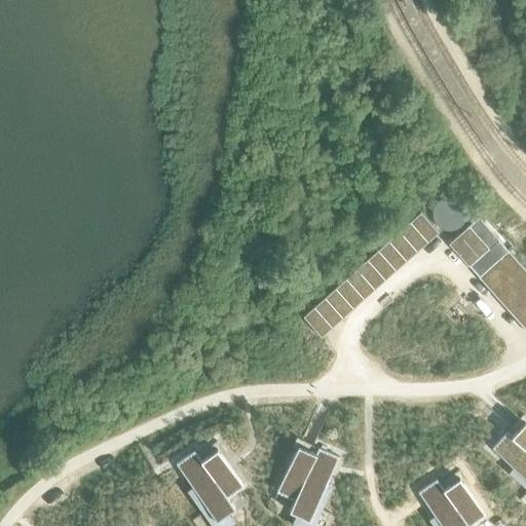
[(419,212),(409,221),(426,241),(438,232),(419,212)]
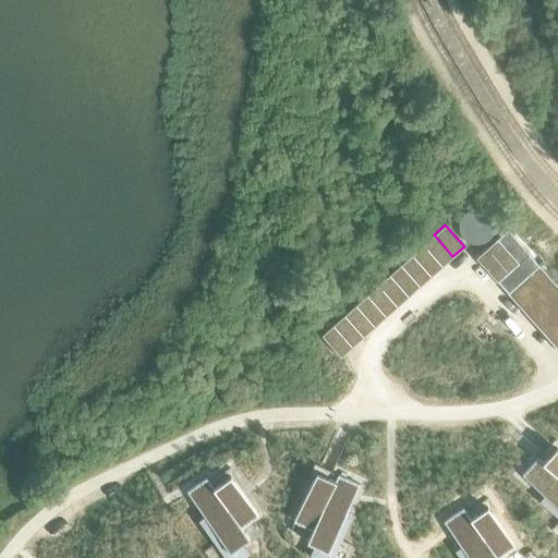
[(507,229),(475,258),(485,270),(518,241),(507,229)]
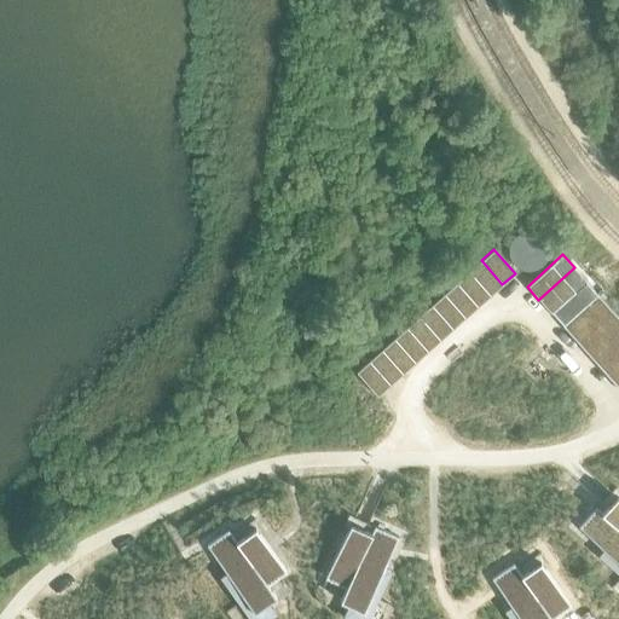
[(481,260),(468,271),(490,295),(502,284),(481,260)]
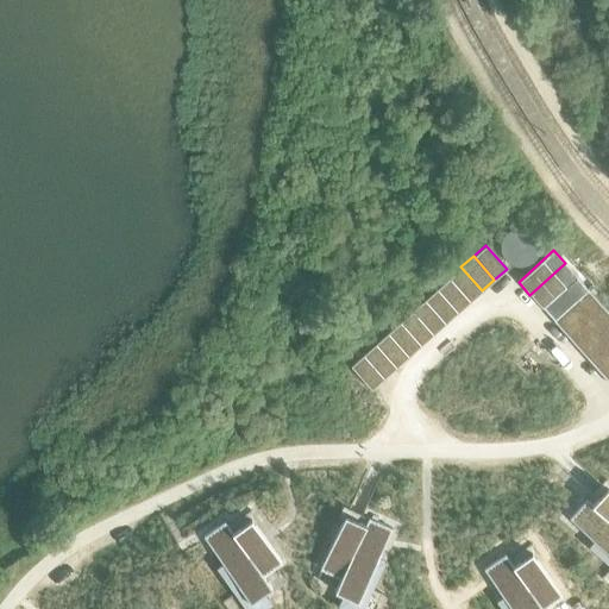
[(565,263),(529,295),(541,308),(577,276),(565,263)]
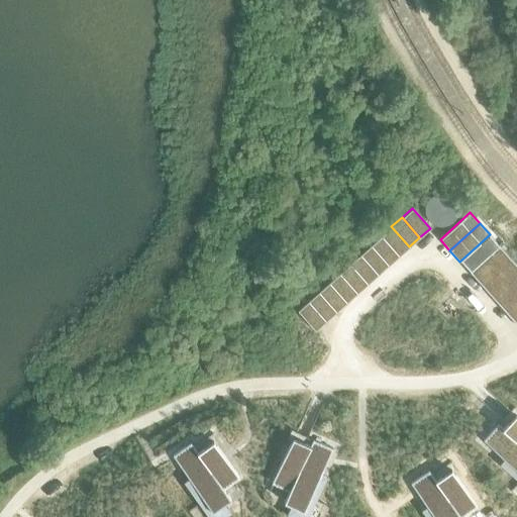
[(391,226),(381,235),(399,255),(409,246),(391,226)]
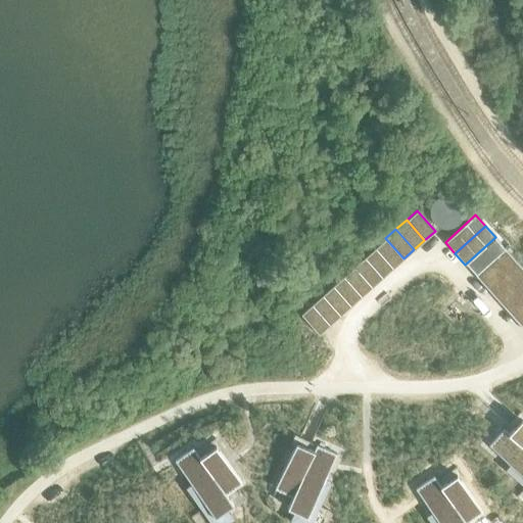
[(385,238),(375,248),(392,269),(403,258),(385,238)]
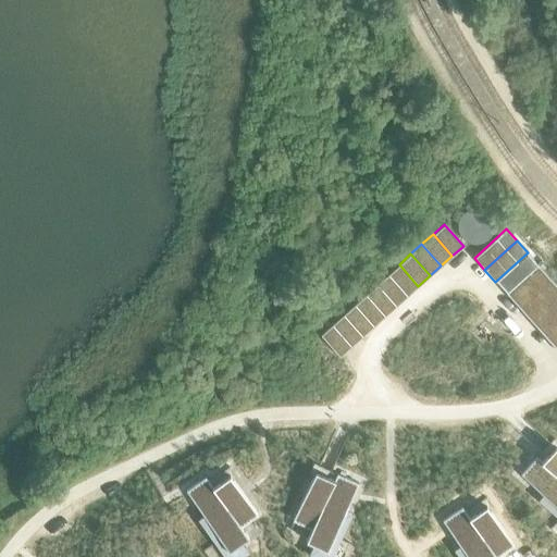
[(556,285),(536,263),(511,286),(556,337),(556,285)]
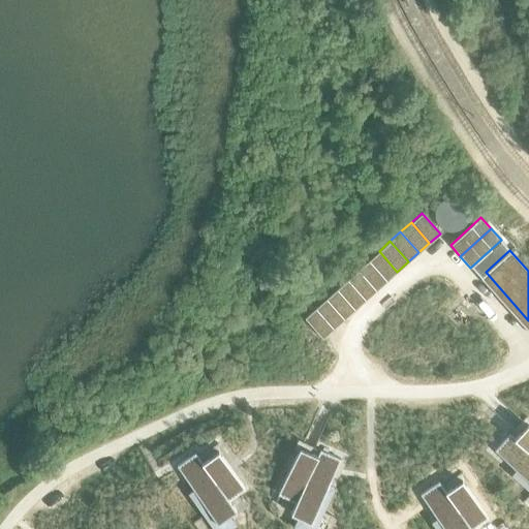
[(379,251),(368,260),(386,281),(397,272),(379,251)]
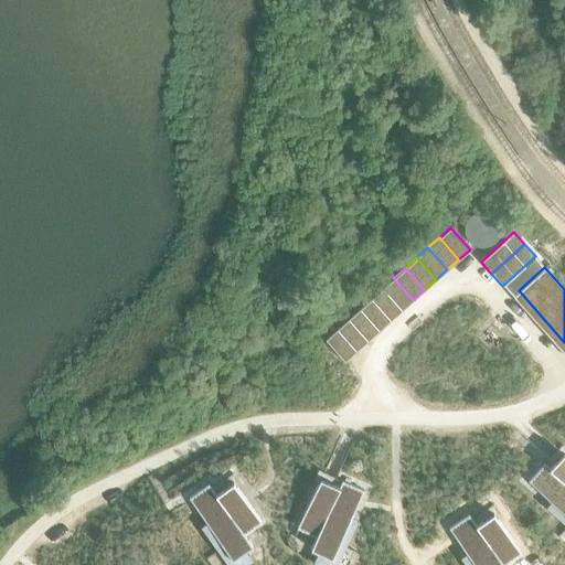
[(393,278),(382,288),(402,310),(413,300),(393,278)]
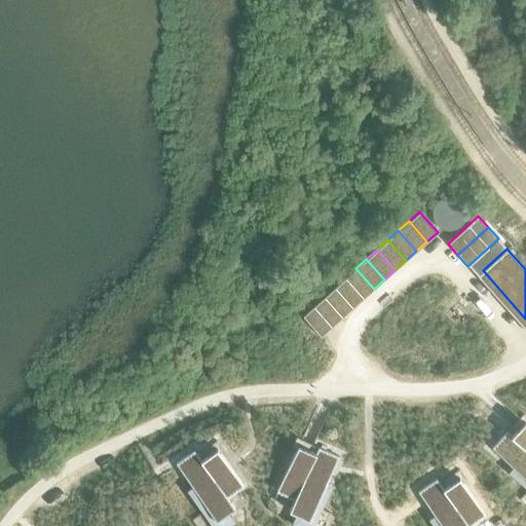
[(355,268),(345,277),(363,298),(374,289),(355,268)]
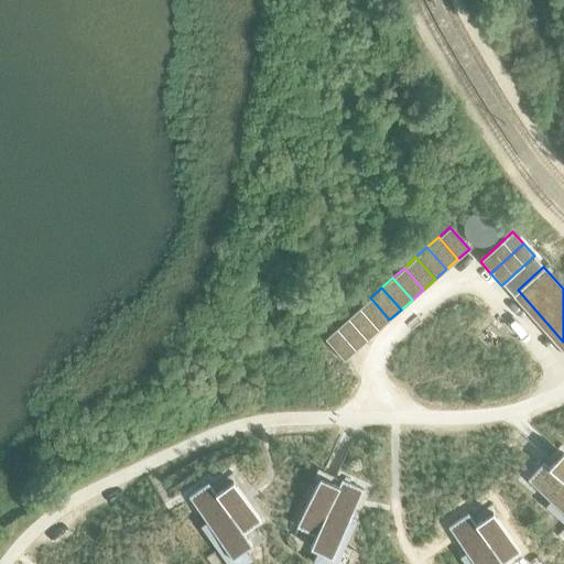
[(370,297),(358,307),(378,329),(389,320),(370,297)]
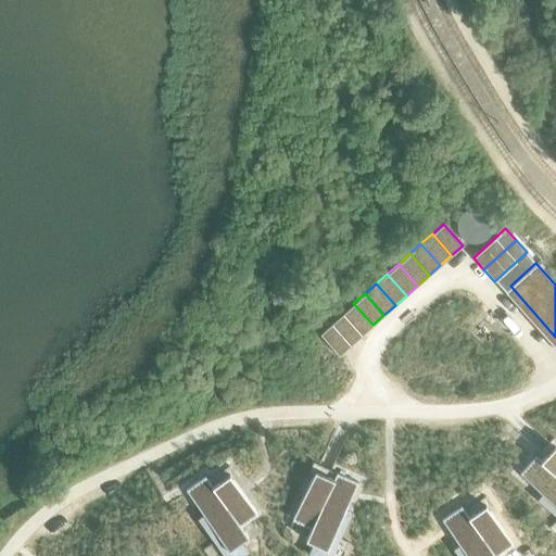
[(353,303),(342,314),(362,335),(373,325),(353,303)]
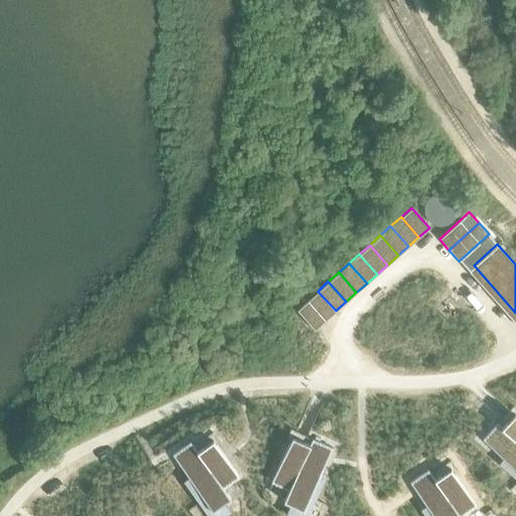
[(317,291),(307,300),(325,320),(336,310),(317,291)]
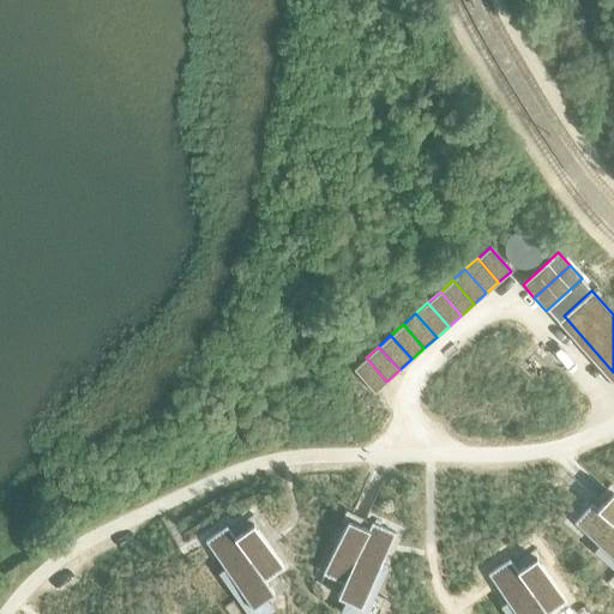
[(366,357),(353,368),(374,392),(386,381),(366,357)]
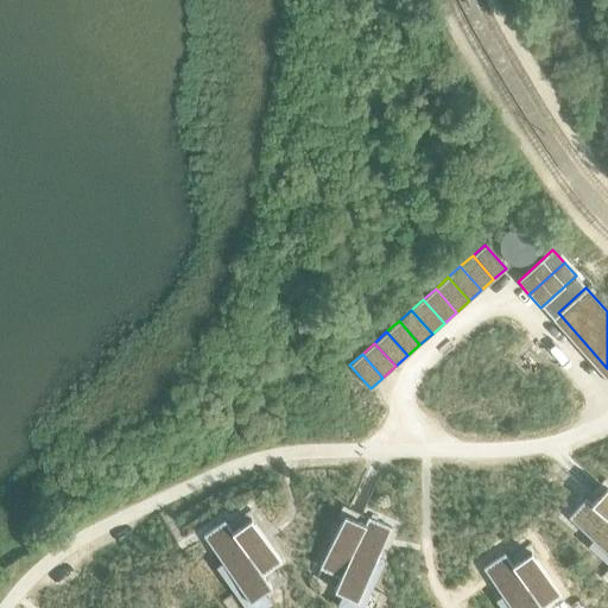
[(607,488),(606,486),(590,504),(607,518),(607,488)]
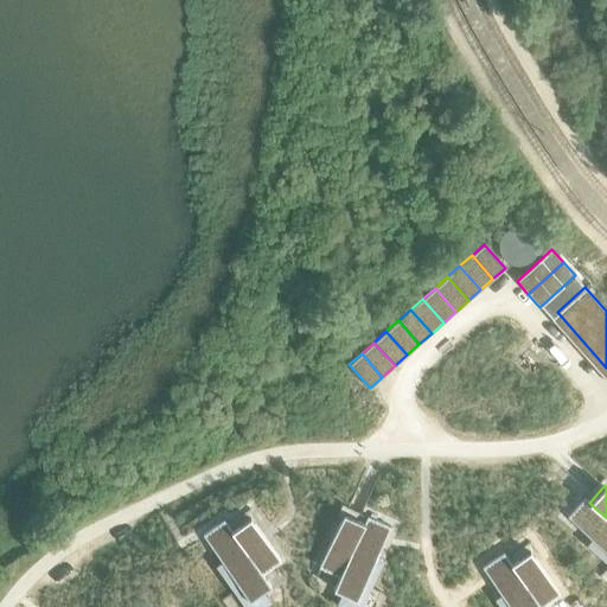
[(585,497),(567,516),(606,553),(606,517),(589,503),(585,497)]
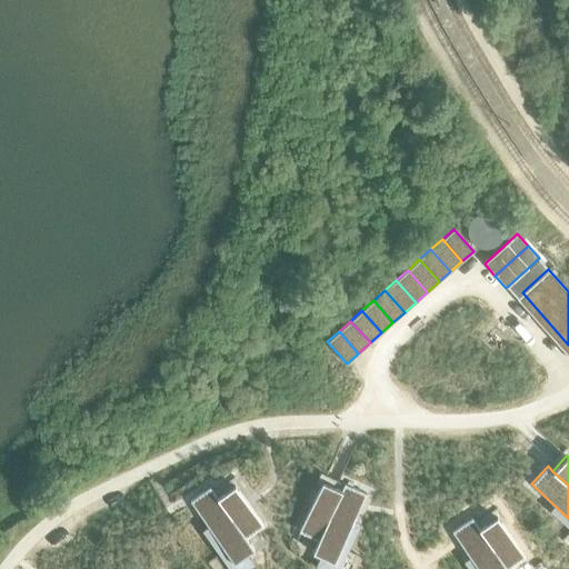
[(318,540),(312,551),(320,555),(325,547),(338,553),(366,493),(343,483),(338,495),(318,540)]
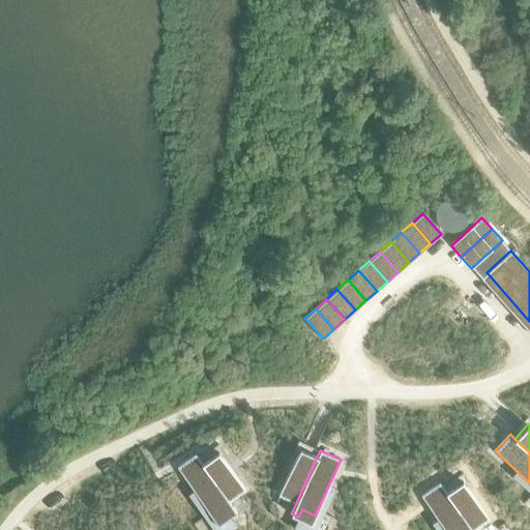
[(218,451),(202,463),(229,501),(244,489),(218,451)]
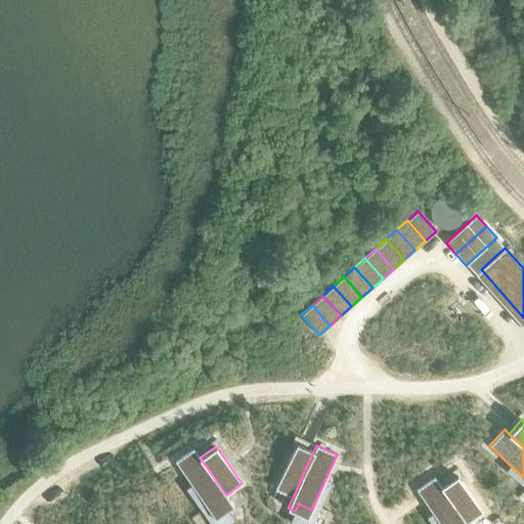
[(294,447),(274,488),(293,497),(311,455),(294,447)]
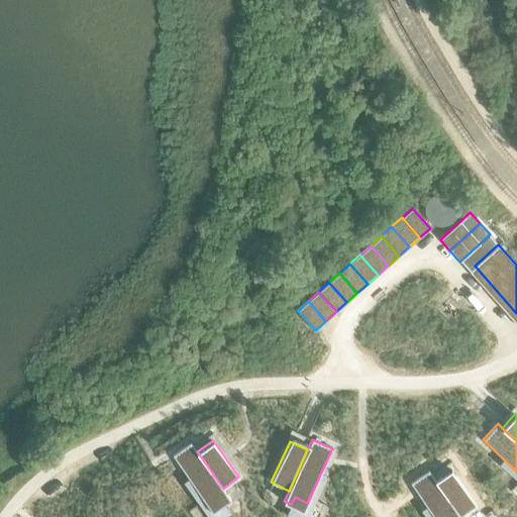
[(190,442),(172,455),(207,504),(218,496),(223,503),(230,498),(223,489),(197,451),(190,442)]
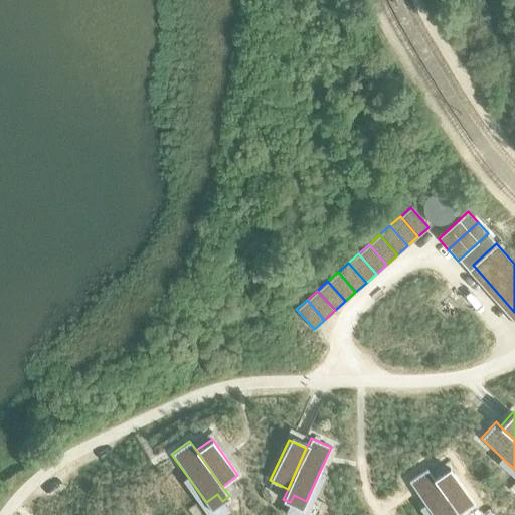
[(450,468),(434,479),(459,514),(475,504),(450,468)]
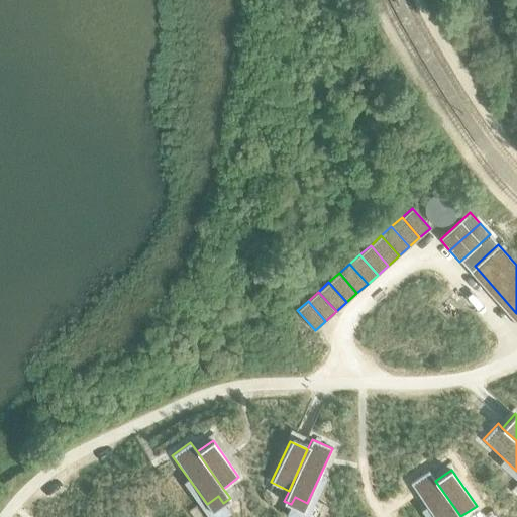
[(428,471),(410,483),(426,506),(433,516),(460,516),(435,481),(428,471)]
